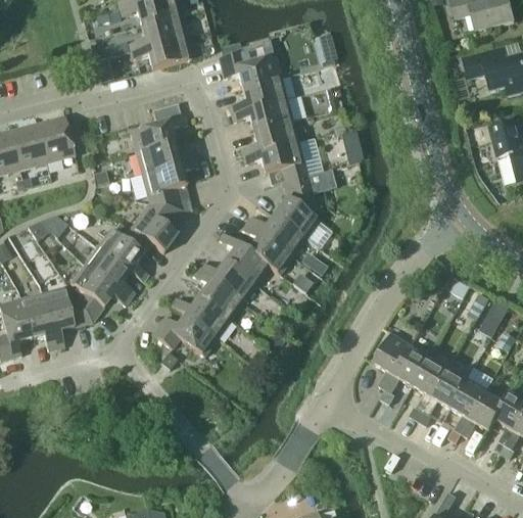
[(116,0),(119,8),(150,0),(116,0)]
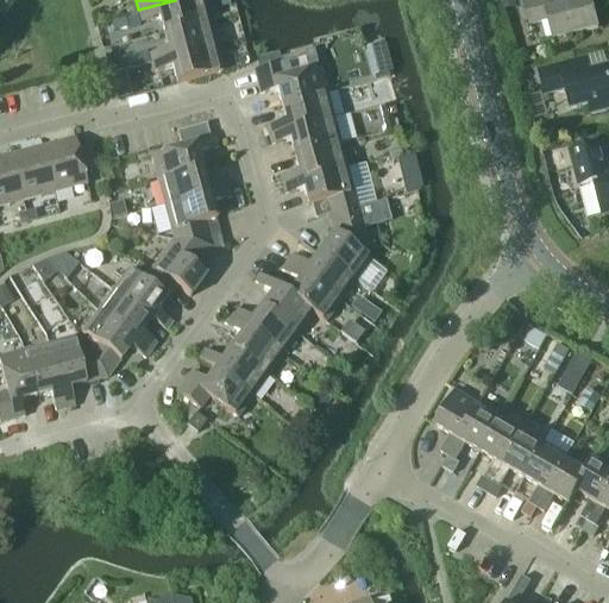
[(175,0),(138,10),(140,19),(159,14),(163,30),(209,18),(205,0),(175,0)]
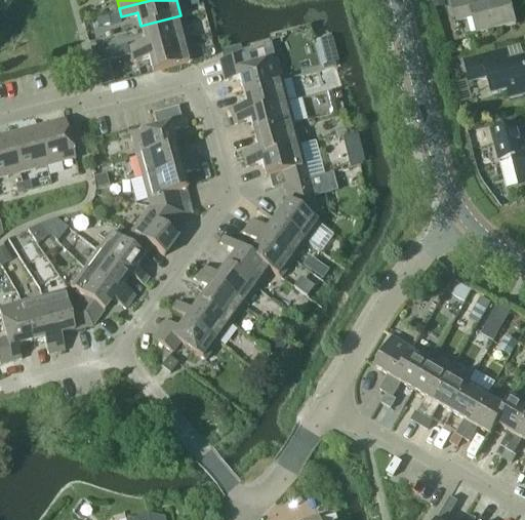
[(486,0),(482,1),(482,0),(452,0),(457,17),(473,13),(477,30),(516,20),(510,0),(486,0)]
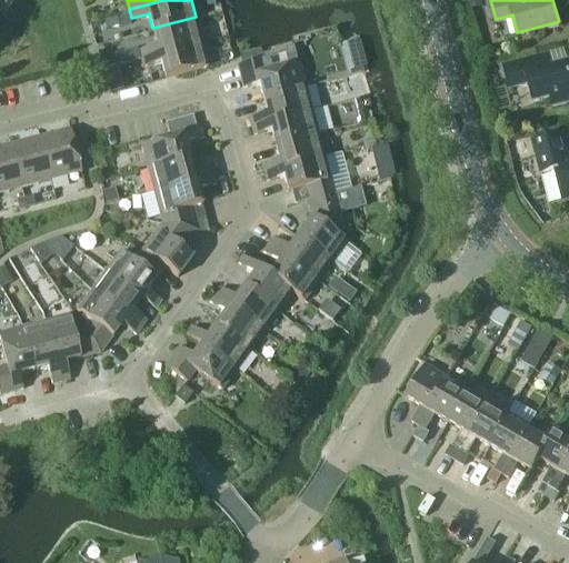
[(156,42),(139,47),(141,56),(201,40),(196,17),(152,28),(156,42)]
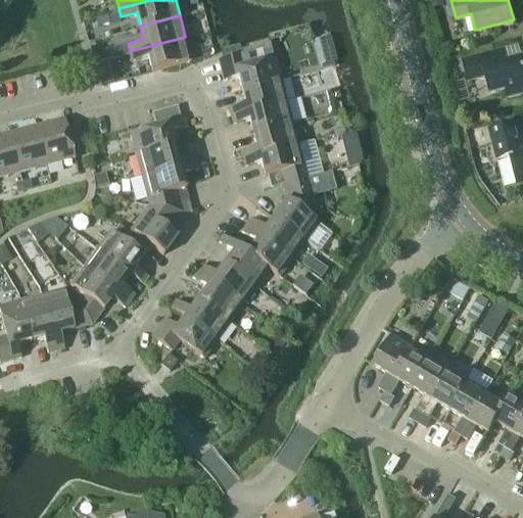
[(151,68),(191,58),(185,37),(130,51),(132,59),(148,55),(151,68)]
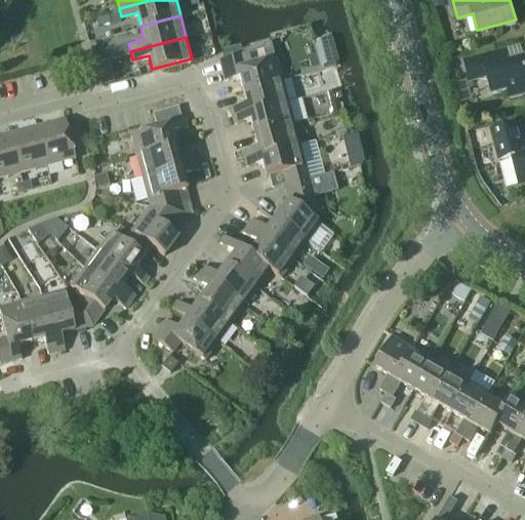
[(127,40),(115,43),(117,54),(129,51),(127,40)]
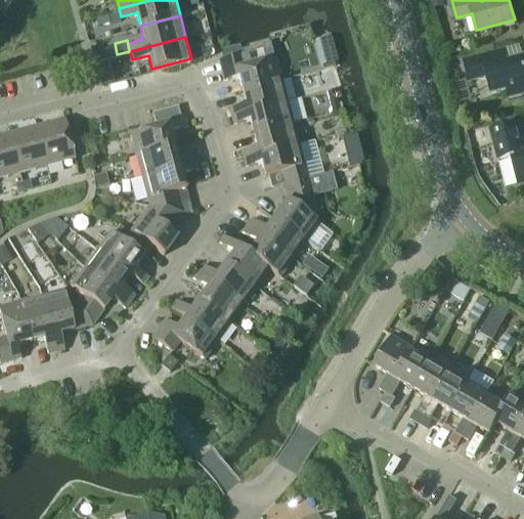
[(331,46),(318,50),(321,61),(334,58),(331,46)]
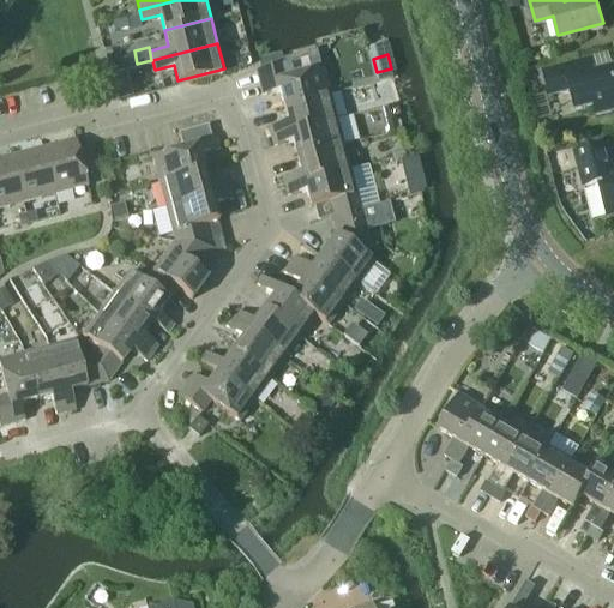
[(576,58),(543,67),(549,91),(570,85),(576,107),(595,101),(597,109),(613,104),(613,66),(613,62),(595,68),(591,54),(576,58)]
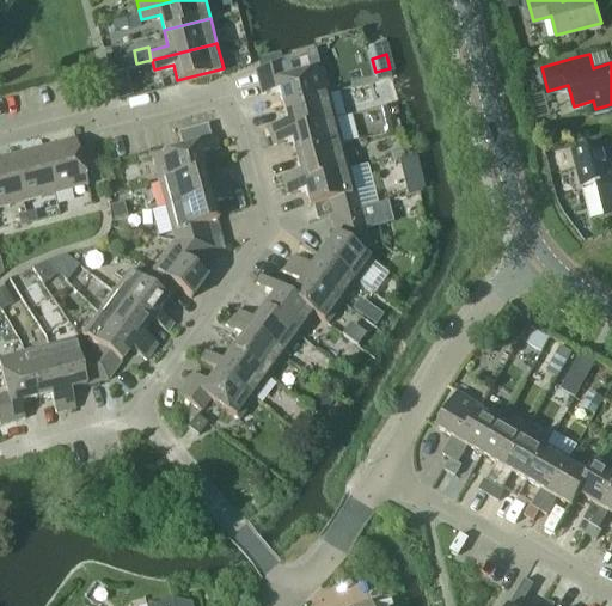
[(279,87),(282,103),(329,91),(322,66),(287,74),(283,60),(256,67),(262,92),(279,87)]
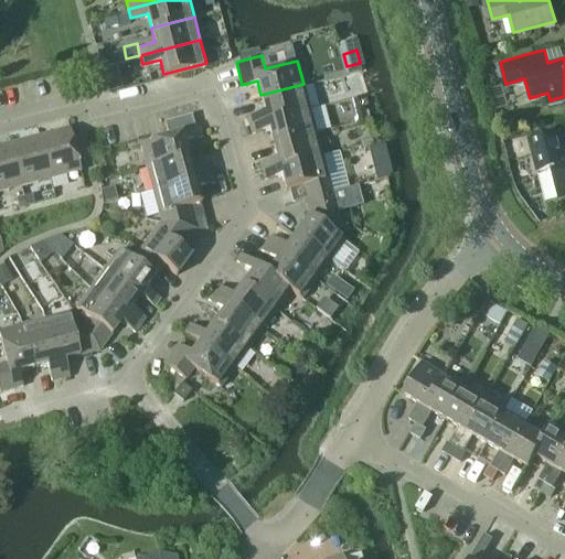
[(119,73),(105,77),(107,88),(123,84),(119,73)]
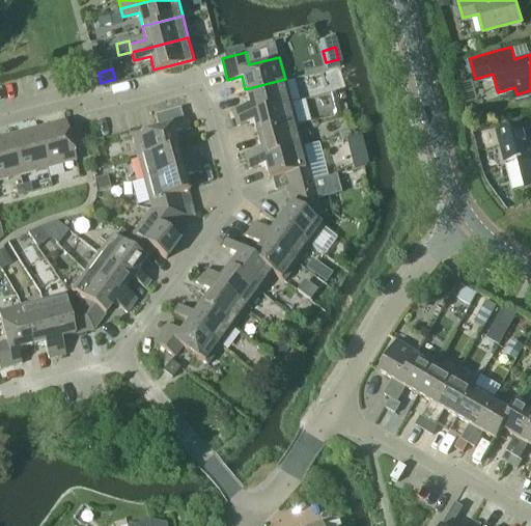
[(232,107),(234,115),(290,101),(285,79),(245,89),(249,103),(232,107)]
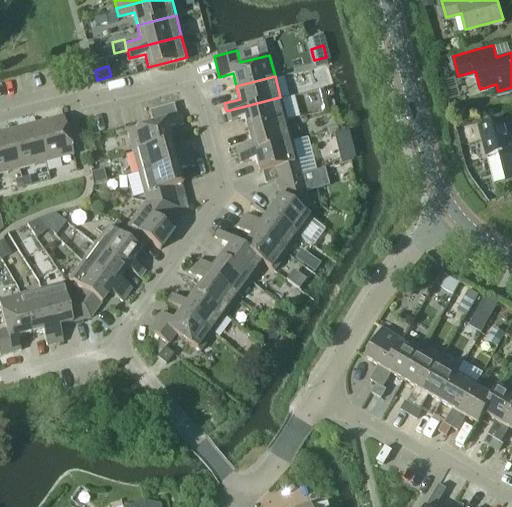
[(323,108),(333,105),(328,84),(318,87),(323,108)]
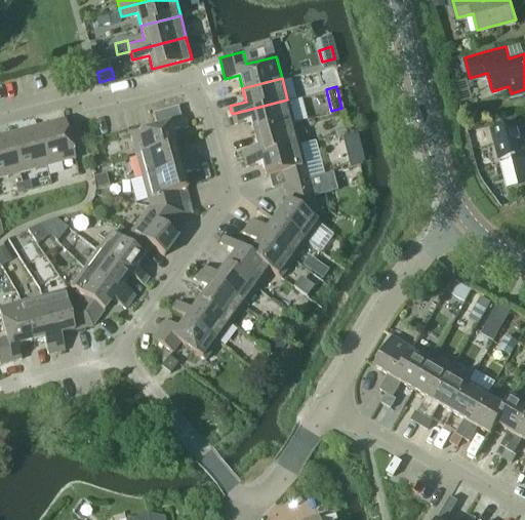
[(250,118),(254,131),(293,121),(287,100),(232,114),(234,122),(250,118)]
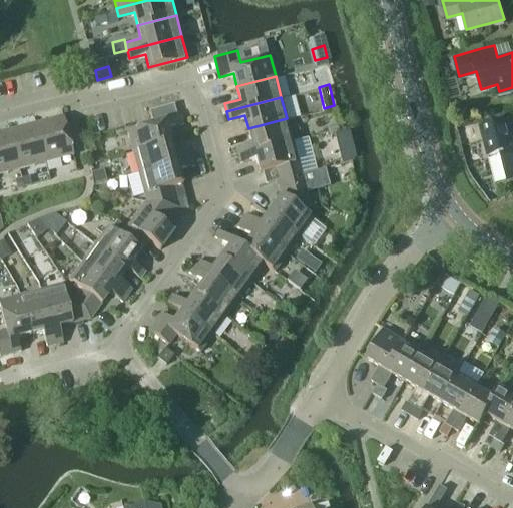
[(127,128),(132,149),(171,139),(167,126),(183,122),(181,114),(178,114),(174,101),(149,107),(153,121),(127,128)]
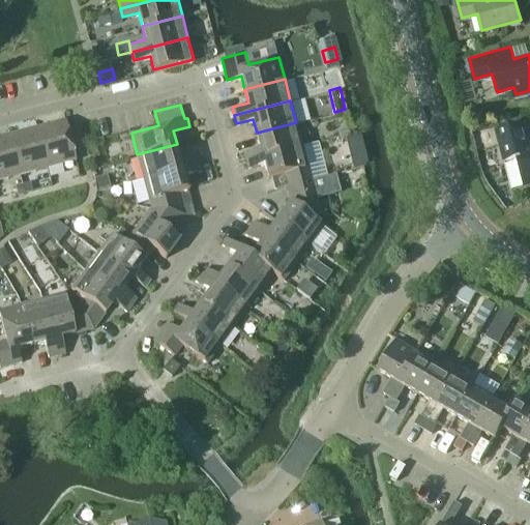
[(65,117),(37,125),(48,165),(76,157),(65,117)]
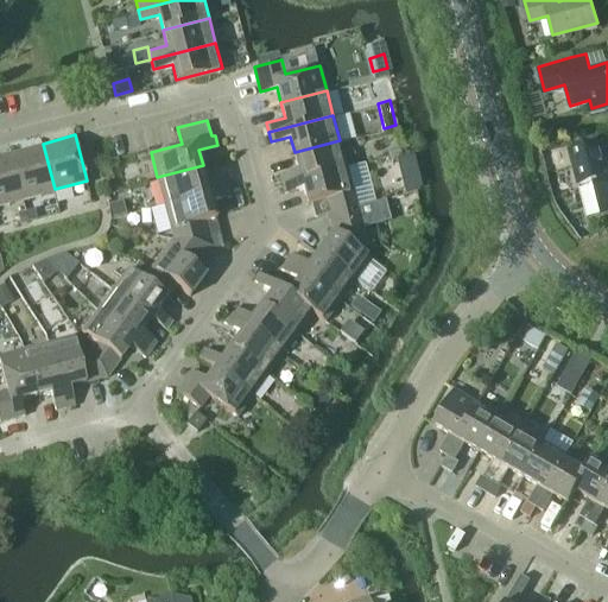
[(607,163),(605,164),(599,139),(569,146),(577,182),(591,178),(601,211),(607,209),(607,163)]
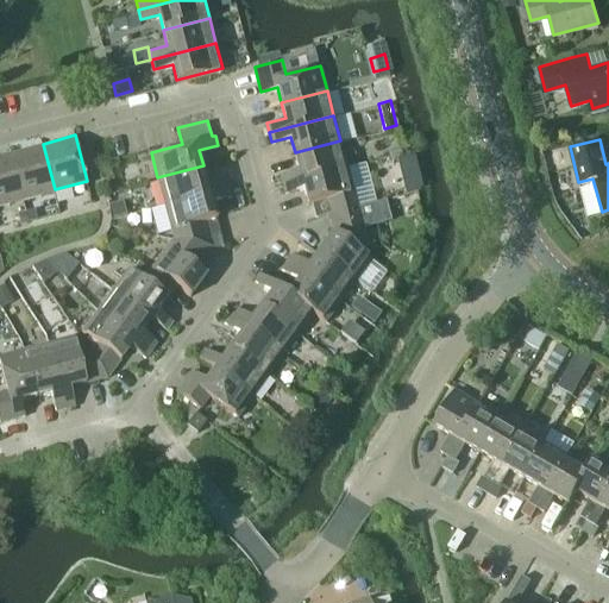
[(346,164),(340,140),(295,152),(299,168),(280,173),(282,182),(346,164)]
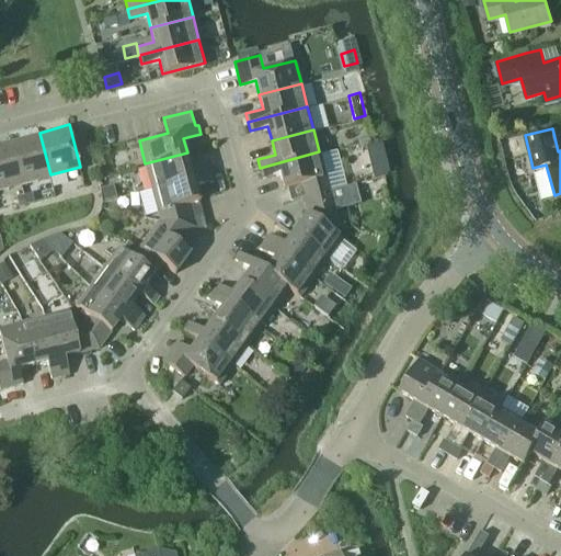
[(39,133),(9,140),(21,182),(50,174),(39,133)]
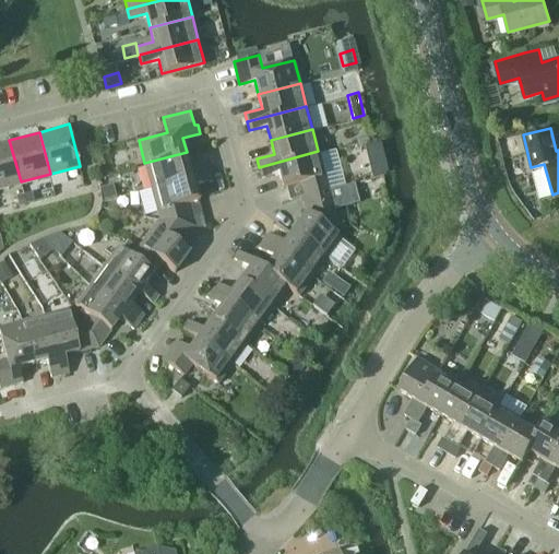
[(514,133),(502,137),(506,149),(513,146),(516,141),(514,133)]
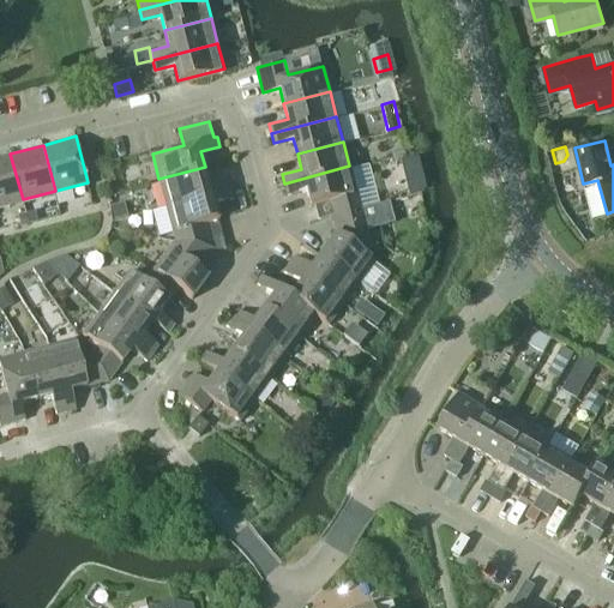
[(0,204),(23,199),(10,154),(0,155),(0,204)]
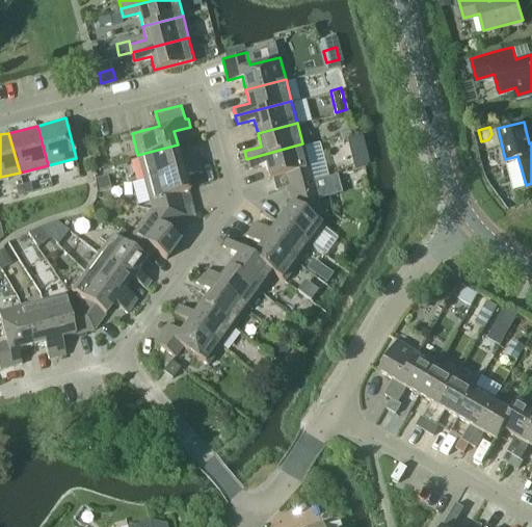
[(312,179),(302,143),(246,159),(248,167),(265,163),(269,177),(272,176),(275,188),(288,185),(312,179)]
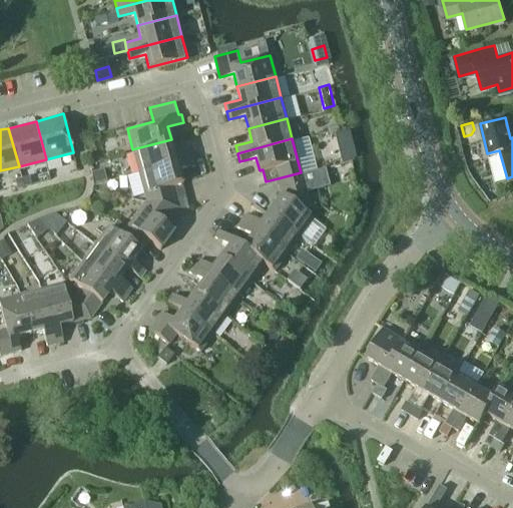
[(174,152),(171,139),(132,149),(138,170),(192,156),(190,148),(174,152)]
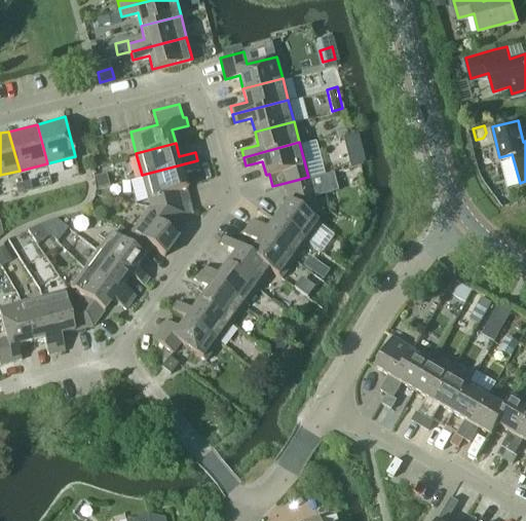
[(197,160),(142,175),(150,205),(183,211),(191,213),(193,212),(187,186),(183,173),(199,169),(197,160)]
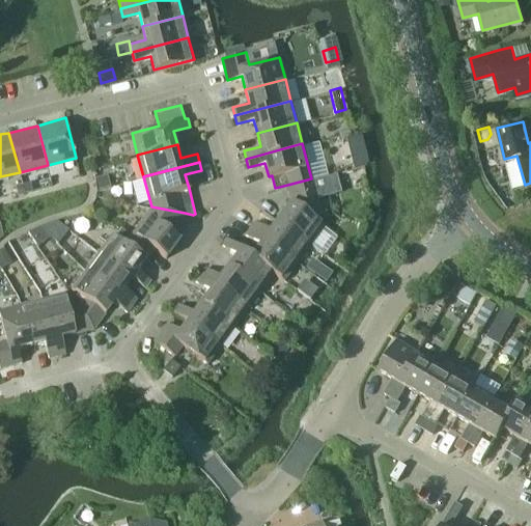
[(291,199),(277,218),(310,243),(324,224),(317,219),(320,215),(322,215),(311,178),(287,185),(291,199)]
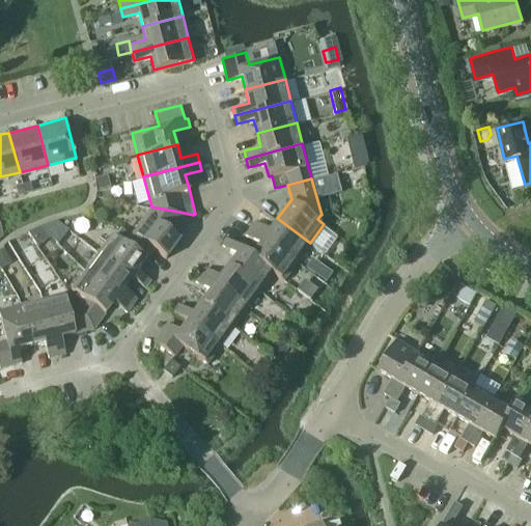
[(171,231),(185,213),(151,206),(133,230),(154,246),(152,246),(166,255),(179,237),(171,231)]
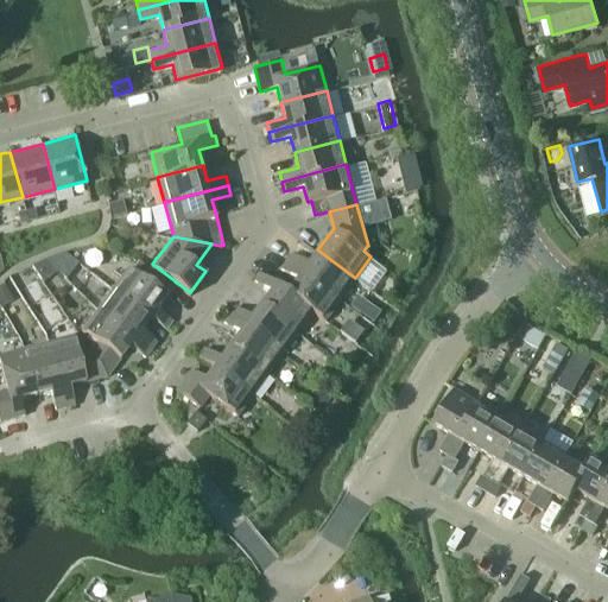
[(78,260),(64,249),(48,255),(58,268),(65,276),(78,260)]
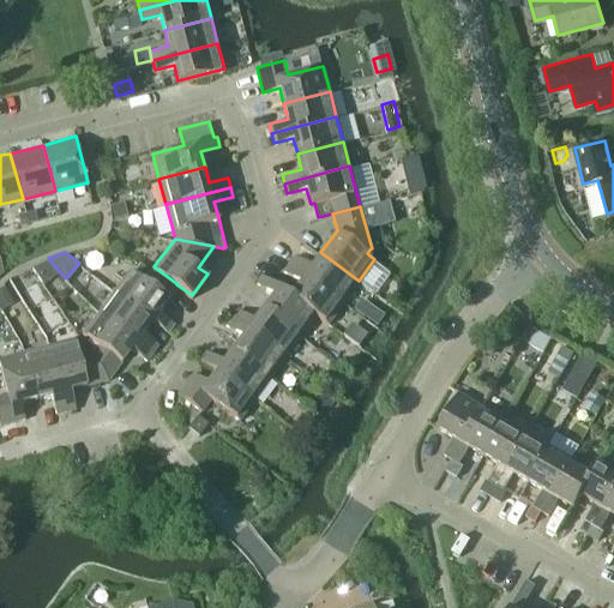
[(344,301),(359,281),(320,252),(311,265),(295,253),(289,262),(344,301)]
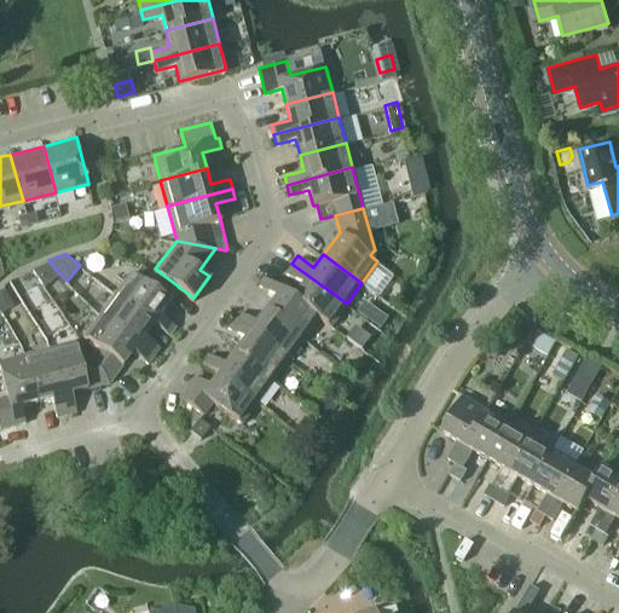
[(330,324),(347,304),(291,264),(287,271),(302,283),(293,295),(293,296),(319,316),(330,324)]
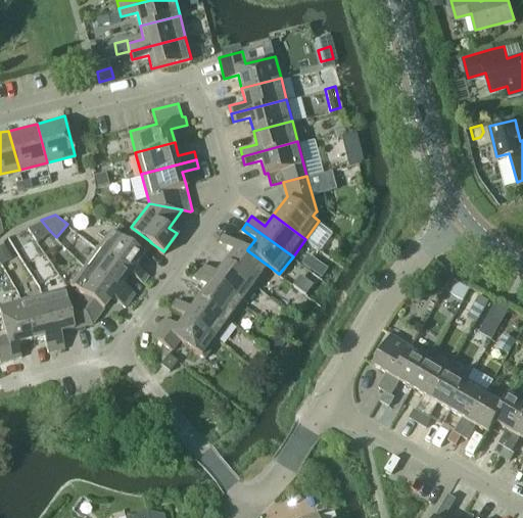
[(110,228),(97,246),(130,271),(143,280),(148,274),(135,264),(150,242),(151,242),(131,227),(123,238),(110,228)]
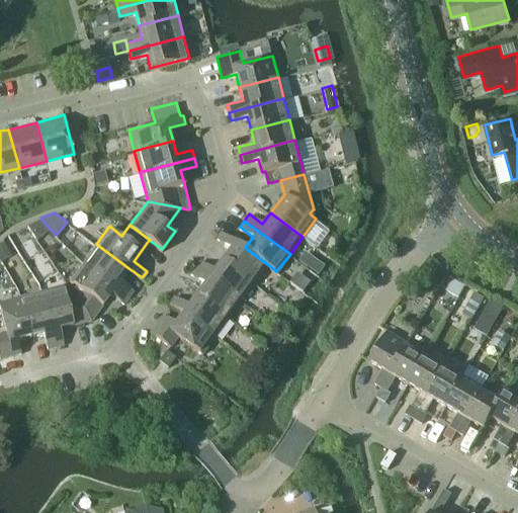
[(222,258),(254,281),(267,264),(245,248),(245,247),(222,231),(217,238),(230,247),(222,258)]
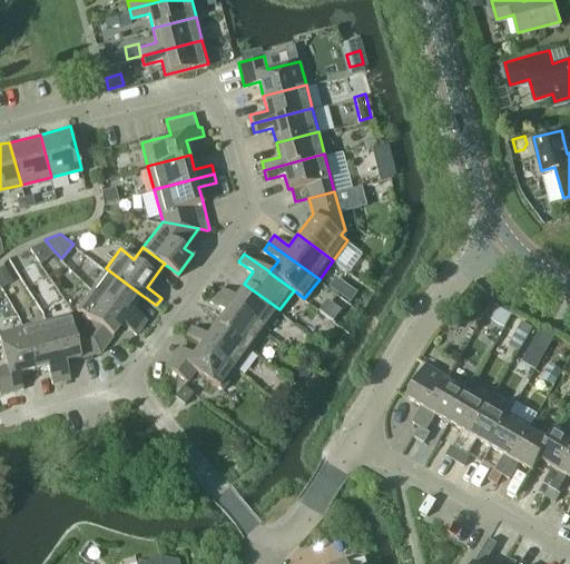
[(0,283),(1,285),(12,278),(3,263),(0,264),(0,283)]
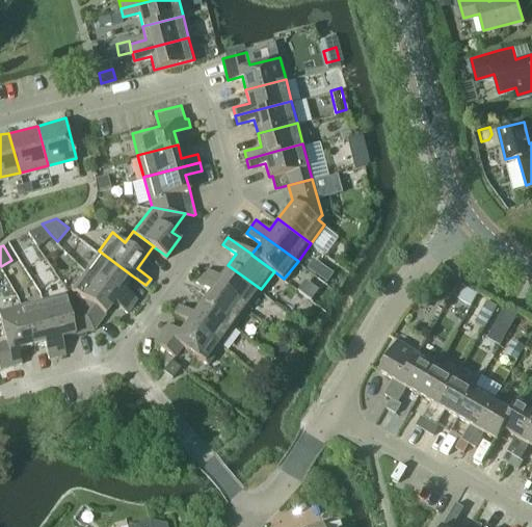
[(99,251),(85,268),(132,304),(137,296),(124,286),(132,275),(99,251)]
